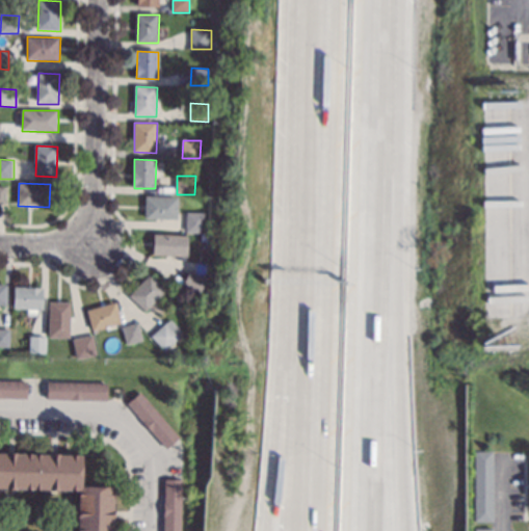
[(179,197),(178,219),(146,218),(147,196),(179,197)]
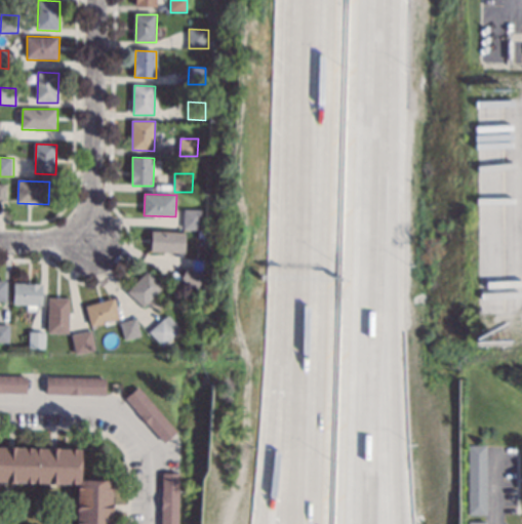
[(202,230),(184,230),(184,210),(203,211),(202,230)]
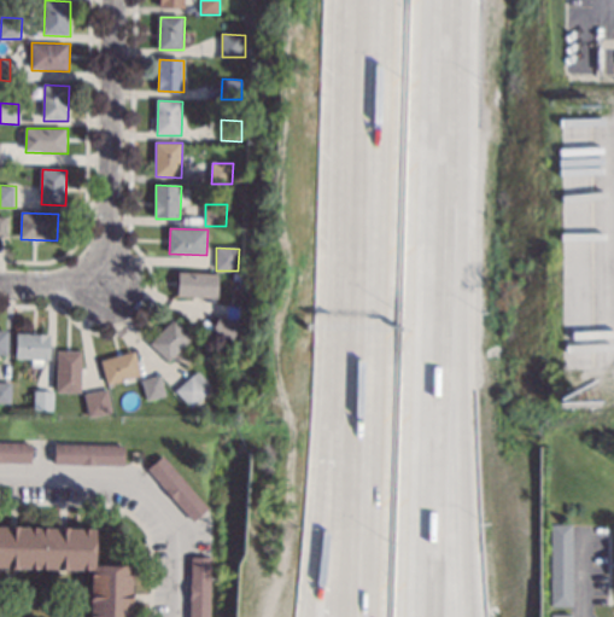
[(220,274),(218,298),(179,297),(180,273),(220,274)]
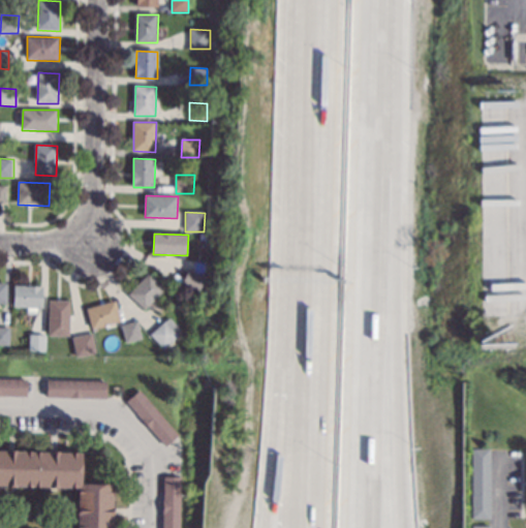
[(208,255),(207,262),(199,260),(200,254),(208,255)]
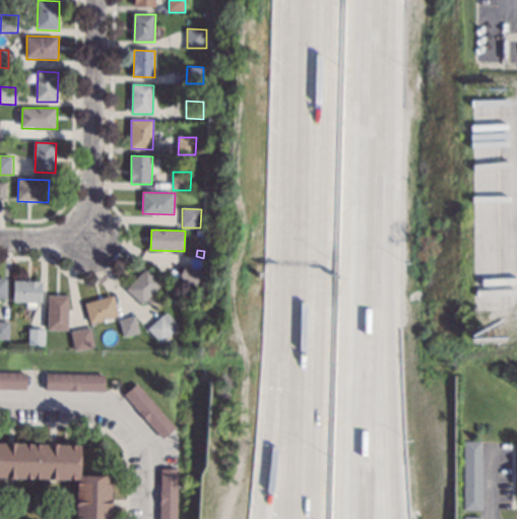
[(187,265),(203,274),(194,289),(178,280),(187,265)]
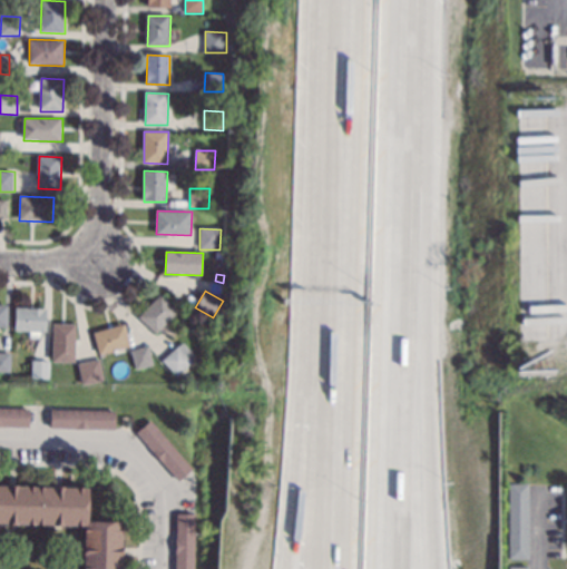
[(178,310),(157,334),(139,317),(160,294),(178,310)]
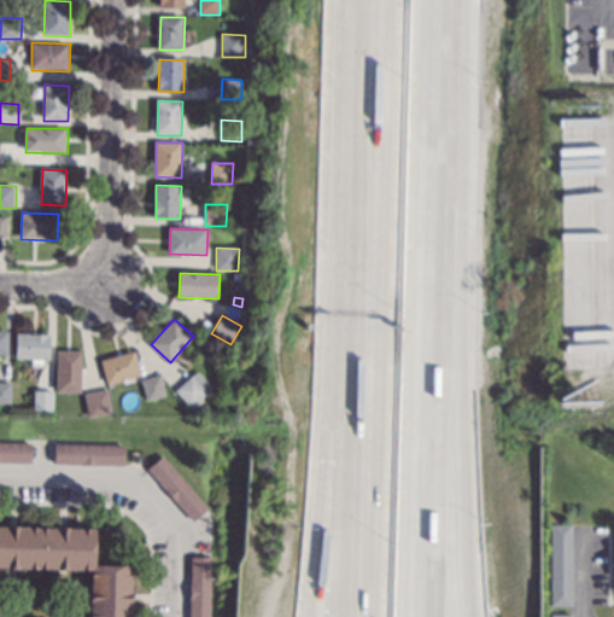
[(10,331),(0,331),(0,355),(9,356),(10,331)]
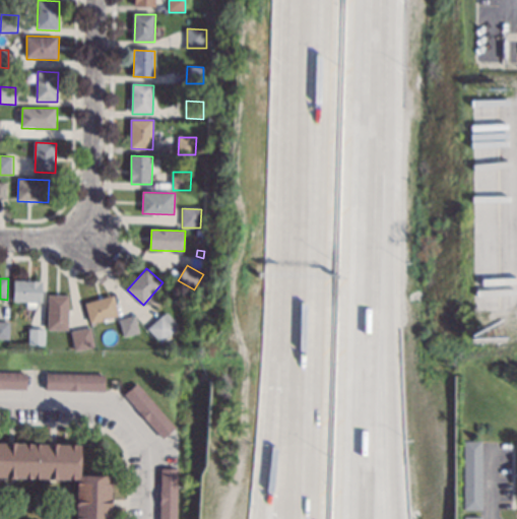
[(43,281),(43,303),(41,303),(41,308),(27,307),(27,303),(14,302),(14,280),(43,281)]
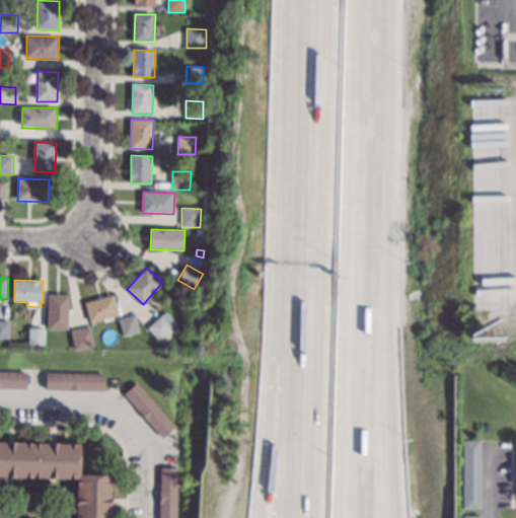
[(69,296),(69,330),(48,329),(49,295),(69,296)]
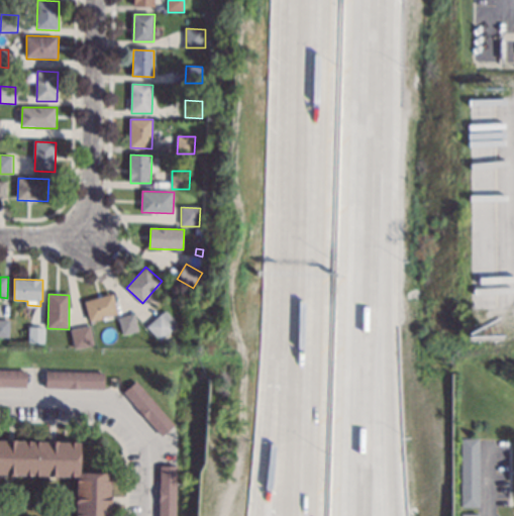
[(118,314),(90,322),(85,302),(113,295),(118,314)]
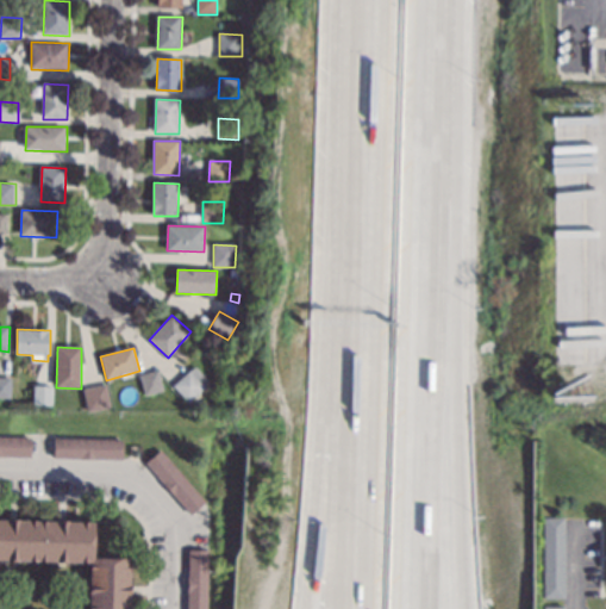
[(210,381),(205,386),(206,387),(189,403),(174,386),(191,371),(192,372),(197,367),(210,381)]
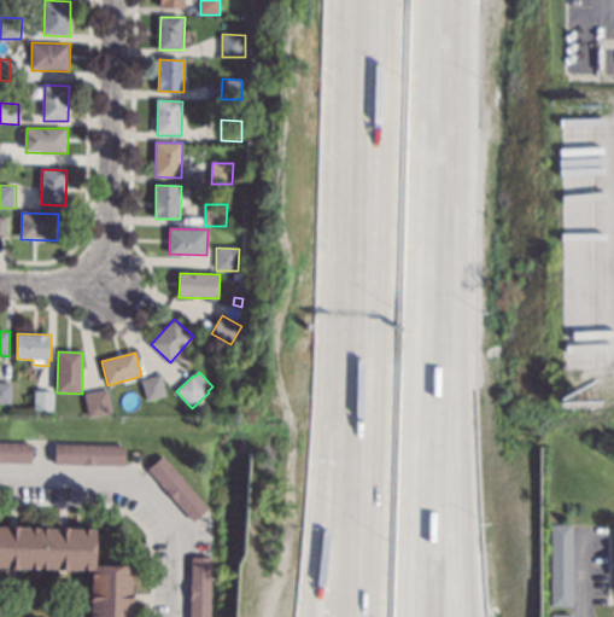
[(165,395),(147,401),(142,382),(161,377),(165,395)]
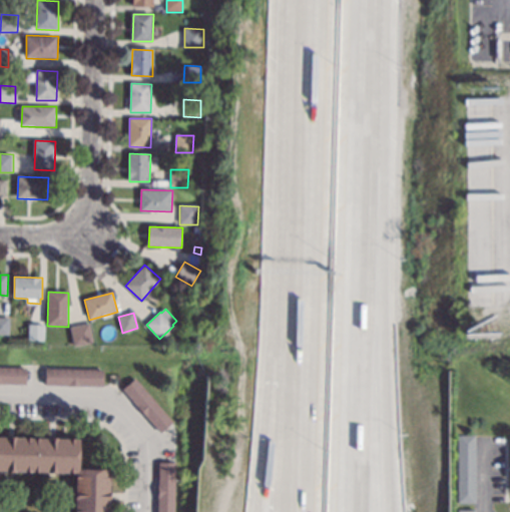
[(0,318),(11,318),(10,335),(0,334),(0,318)]
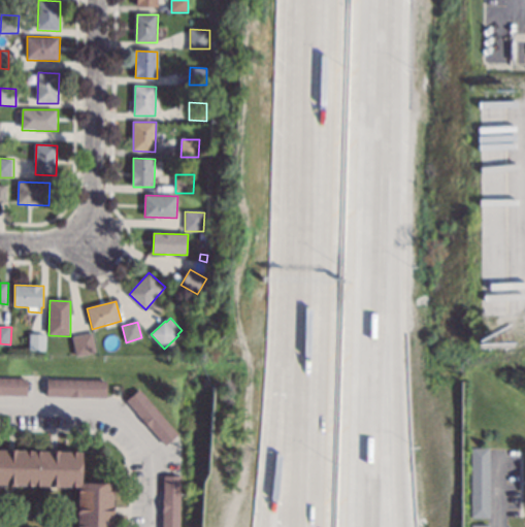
[(96,352),(77,357),(73,337),(92,332),(96,352)]
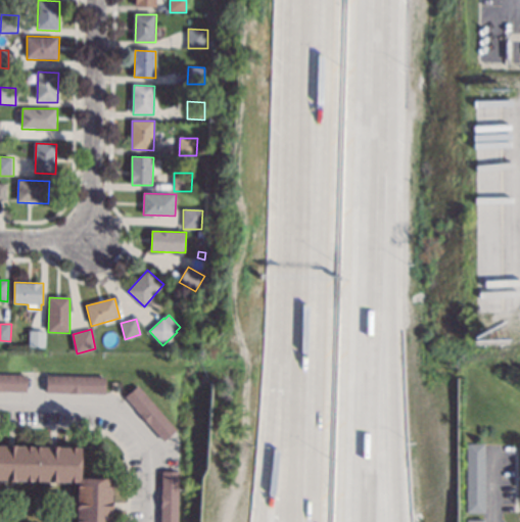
[(46,331),(46,348),(29,347),(30,331),(46,331)]
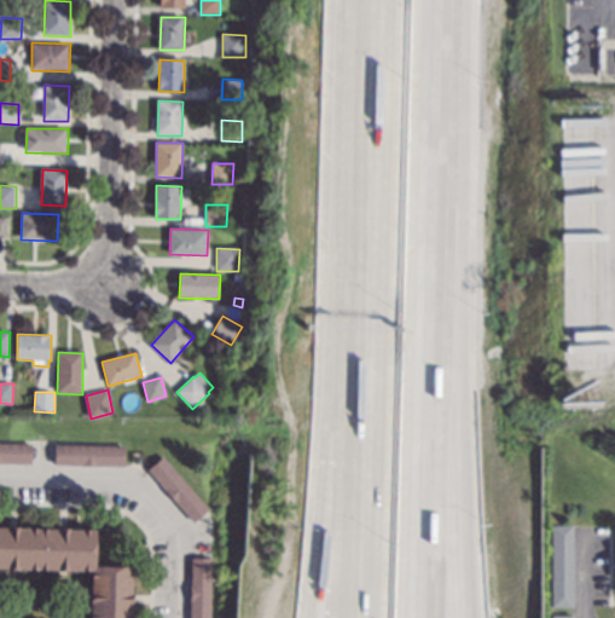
[(0,443),(34,445),(33,466),(0,463),(0,443)]
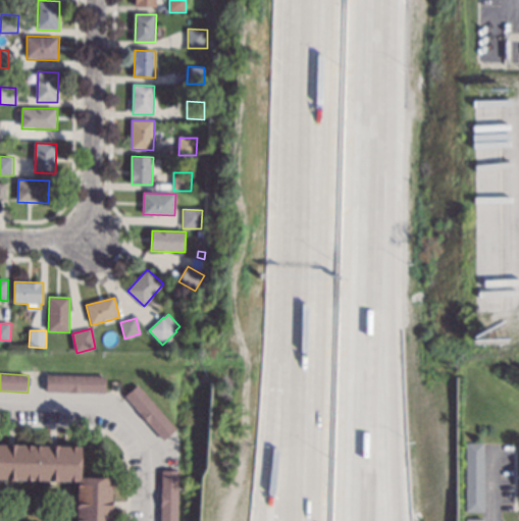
[(106,395),(49,394),(49,376),(107,377),(106,395)]
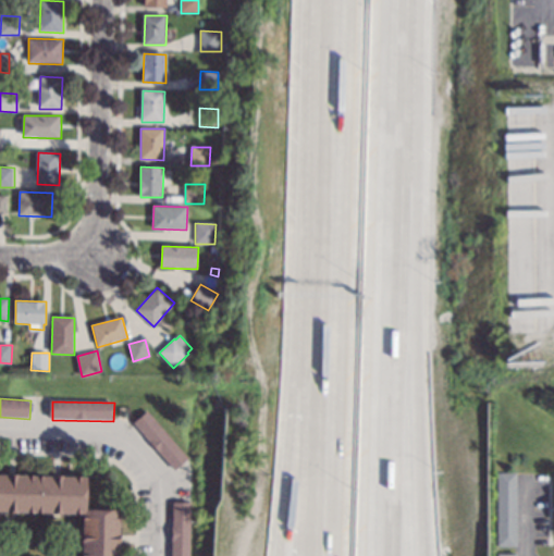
[(189,458),(176,470),(134,425),(147,414),(189,458)]
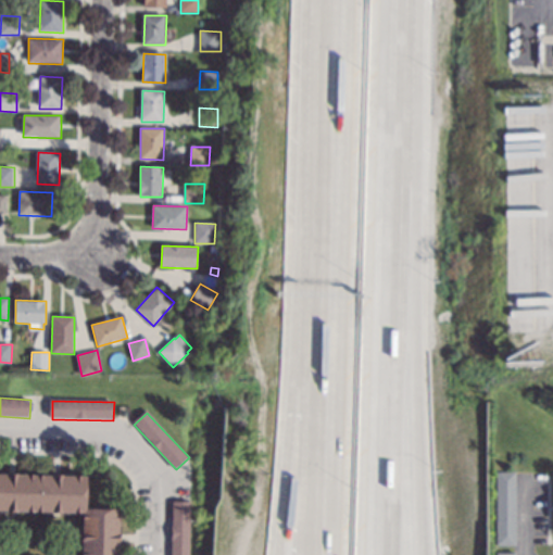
[(516,545),(498,545),(498,471),(516,471),(516,545)]
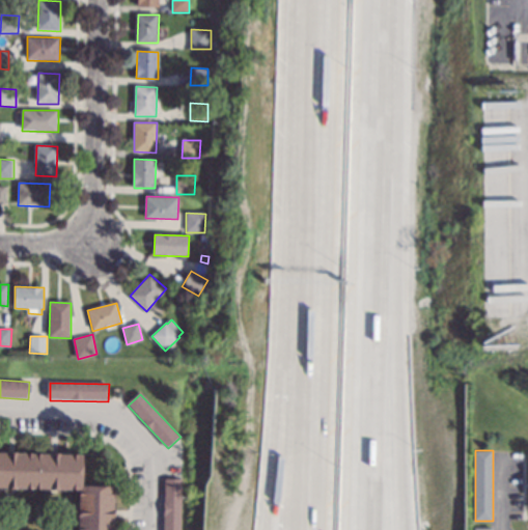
[(82,485),(115,486),(114,529),(79,529),(80,489),(0,486),(0,452),(83,454),(82,485)]
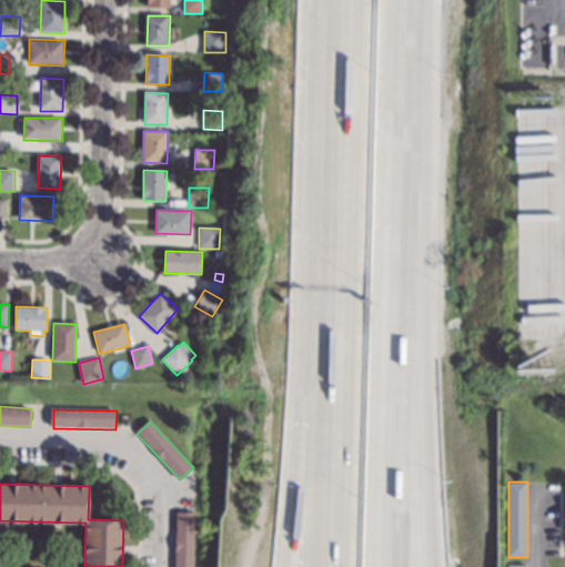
[(175,566),(177,513),(194,513),(194,566),(175,566)]
